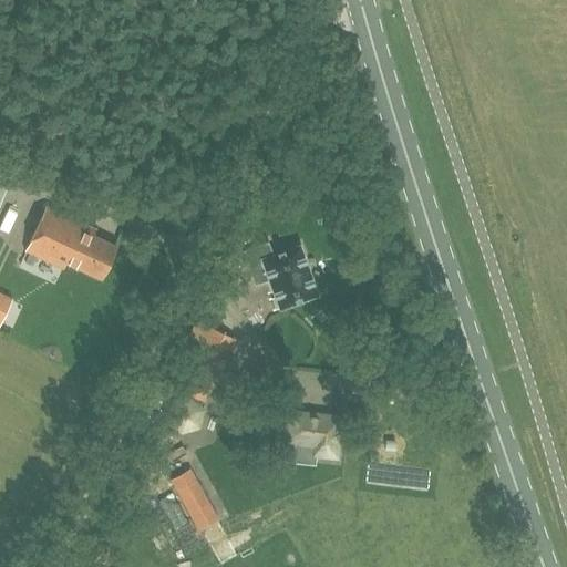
[(0,202),(12,178),(0,172),(0,202)]
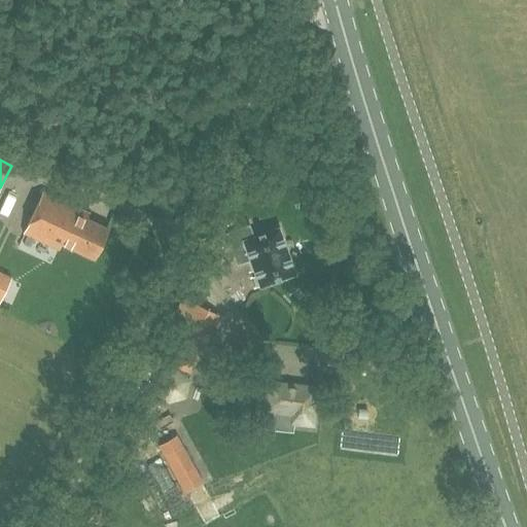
[(62,246),(95,260),(108,231),(86,221),(90,215),(43,194),(24,235),(59,251),(62,246)]
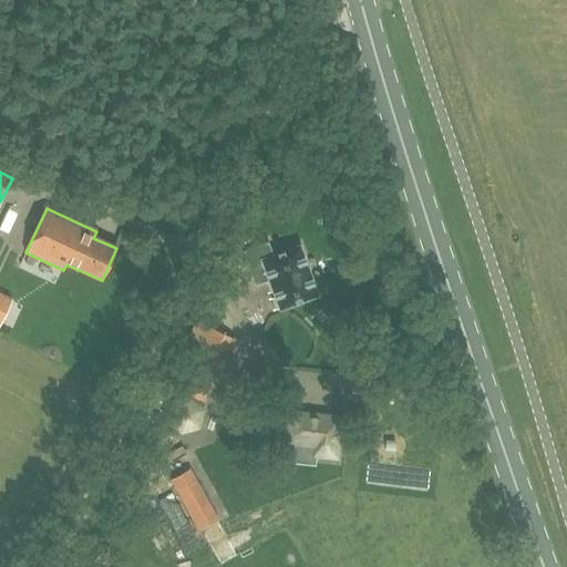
[(267,243),(243,251),(255,285),(269,280),(279,307),(278,307),(279,309),(281,308),(315,296),(317,295),(316,292),(299,248),(300,248),(299,245),(297,246),(297,247),(272,256),(267,243)]
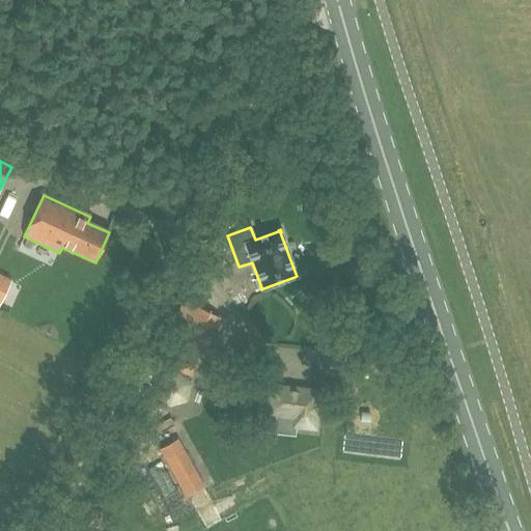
[(194,308),(173,358),(180,361),(175,371),(158,376),(157,395),(173,406),(188,398),(193,383),(220,318),(194,308)]
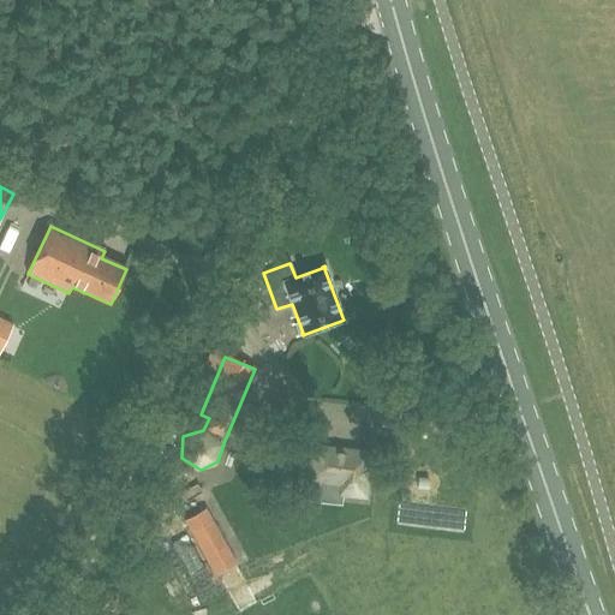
[(340,495),(366,497),(371,452),(312,446),(310,479),(341,483),(340,495)]
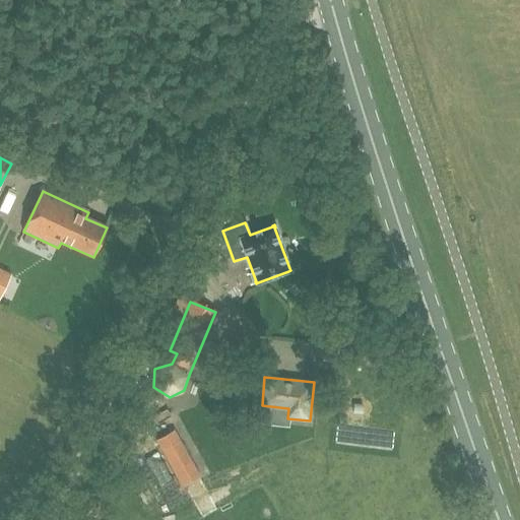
[(154,440),(173,472),(192,462),(175,429),(154,440)]
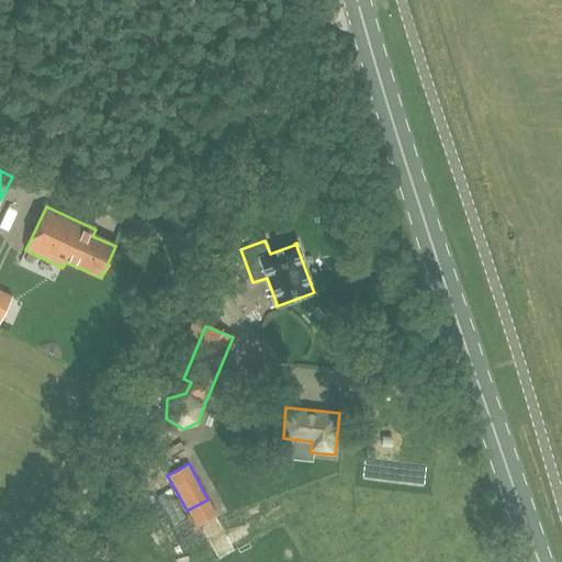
[(193,524),(182,529),(191,544),(201,539),(193,524)]
